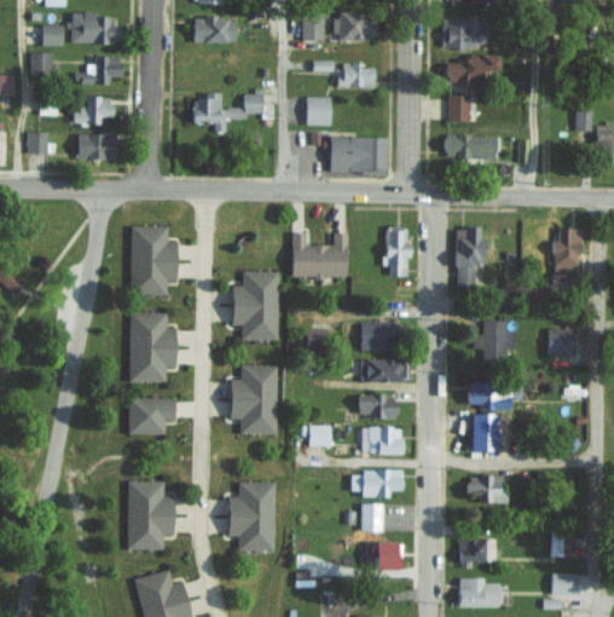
[(73,12),(73,44),(122,42),(122,26),(115,26),(115,16),(98,17),(98,12),(73,12)]
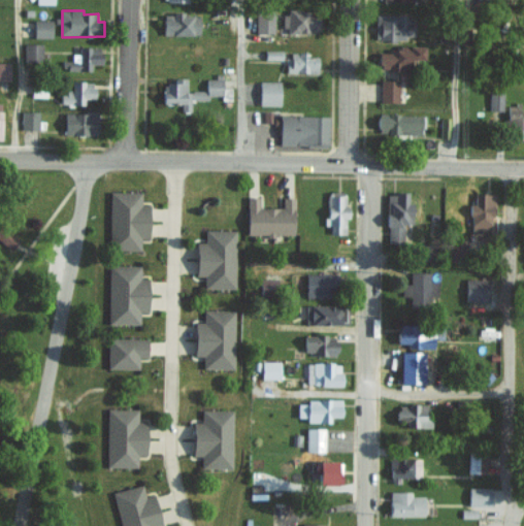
[(259,35),(277,34),(276,11),(258,11),(259,35)]
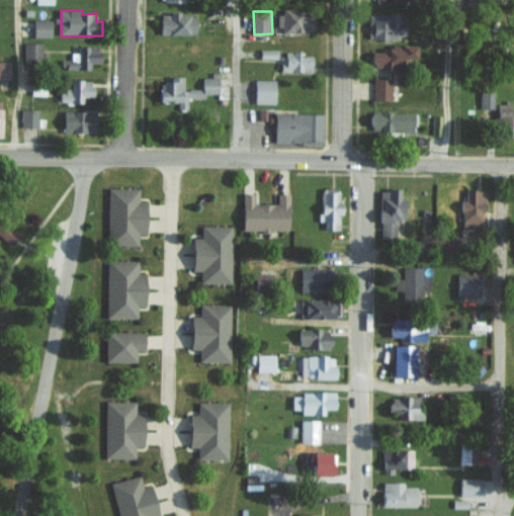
[(281,34),(316,33),(315,11),(281,12),(281,34)]
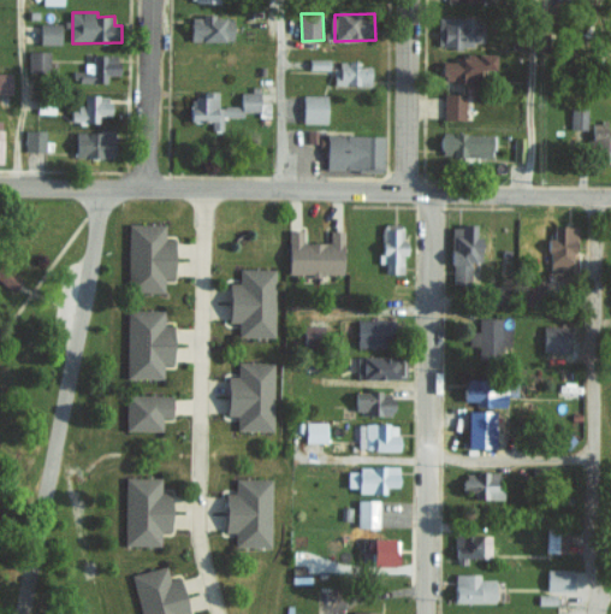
[(194,42),(236,43),(236,18),(194,18),(194,42)]
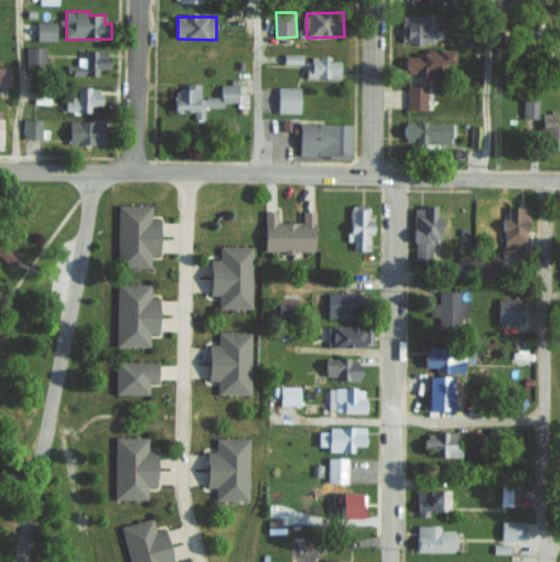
[(438,17),(405,17),(405,43),(447,44),(447,22),(438,22),(438,17)]
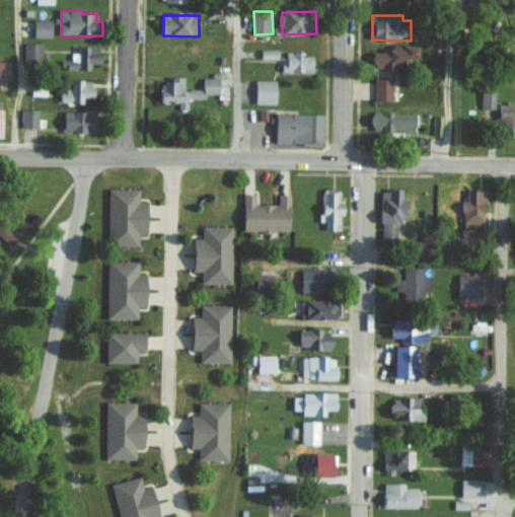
[(37,39),(54,39),(54,21),(37,20),(37,39)]
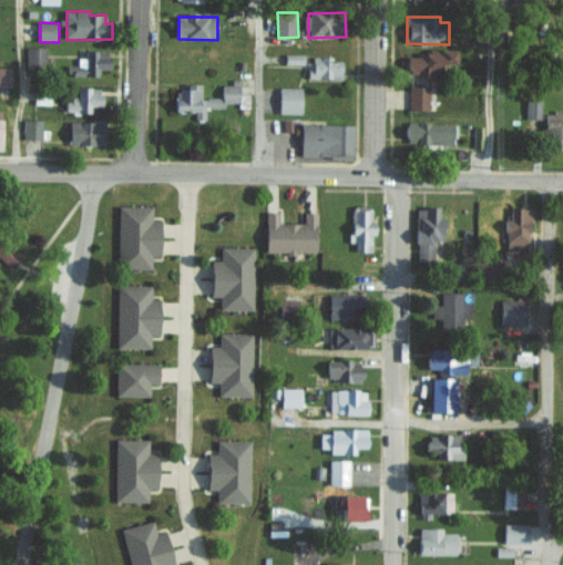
[(459,51),(421,51),(421,58),(411,58),(411,76),(444,76),(444,64),(459,64),(459,51)]
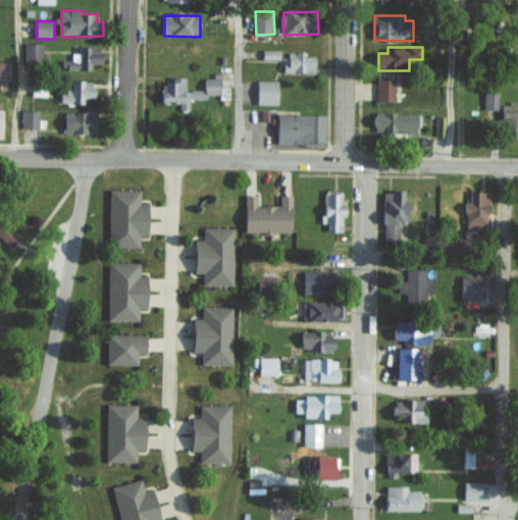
[(93,70),(93,65),(103,64),(103,48),(81,48),(81,54),(71,54),(71,71),(93,70)]
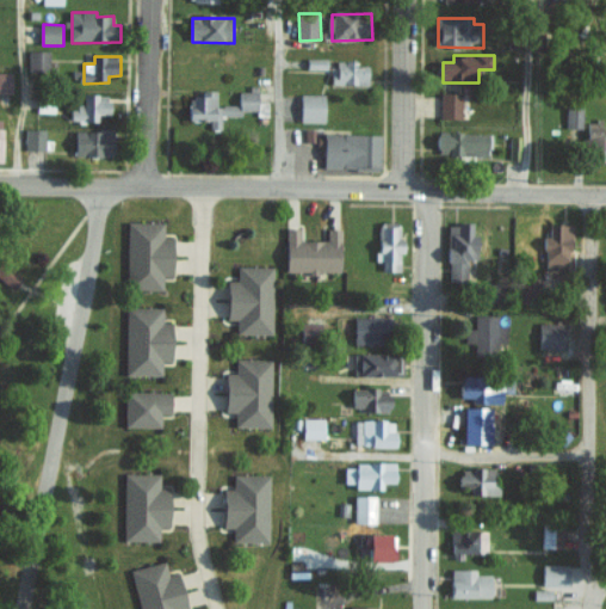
[(371,86),(371,67),(359,67),(359,65),(334,65),(334,86),(371,86)]
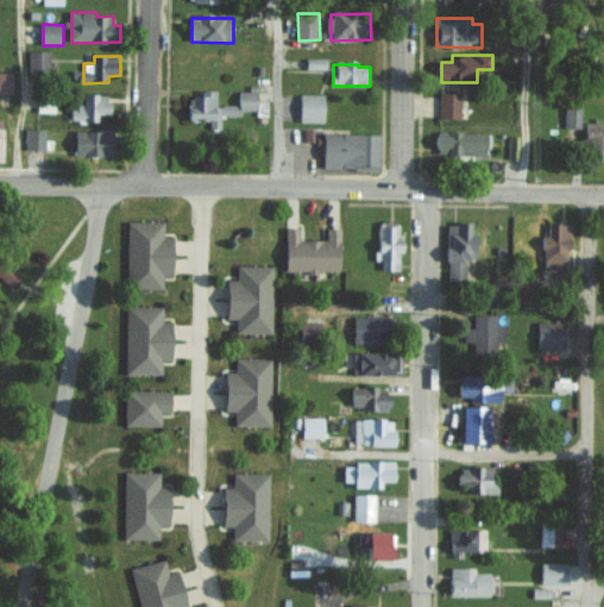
[(0,73),(0,94),(14,95),(13,74),(0,73)]
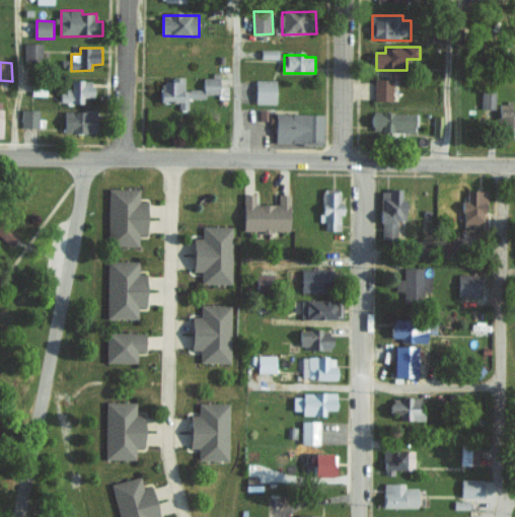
[(187,91),(186,77),(173,78),(173,83),(162,83),(163,102),(180,102),(181,111),(191,111),(191,98),(222,97),(221,79),(206,79),(206,90),(187,91)]
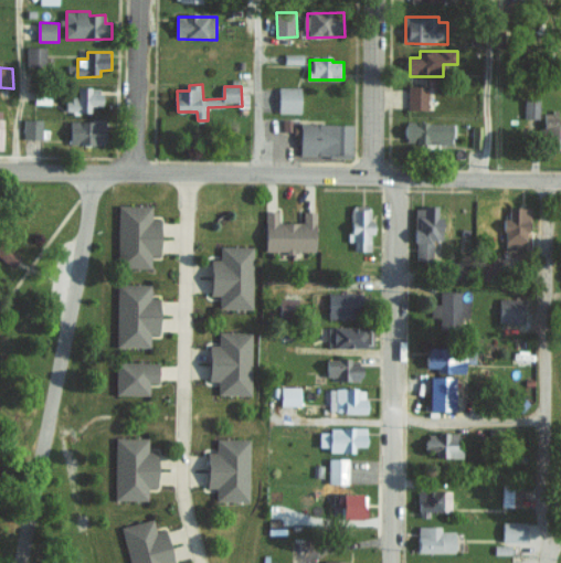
[(411,110),(430,110),(430,87),(411,87),(411,110)]
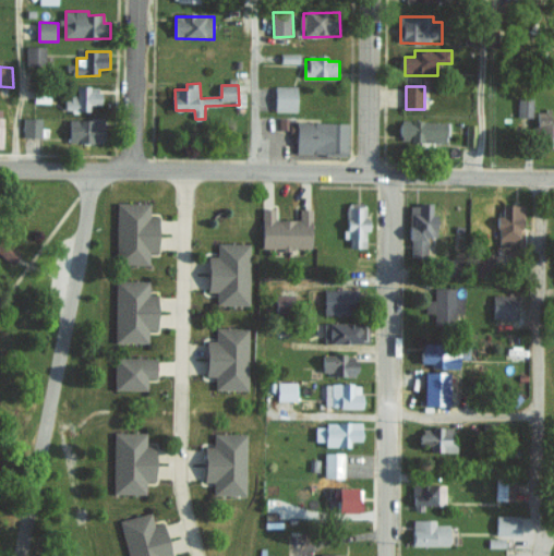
[(103,106),(103,88),(80,87),(79,98),(68,98),(67,110),(93,111),(93,106),(103,106)]
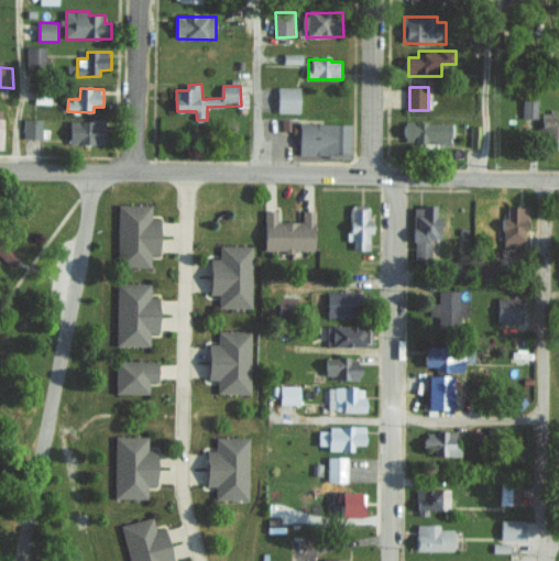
[(303,114),(303,88),(281,88),(280,114),(303,114)]
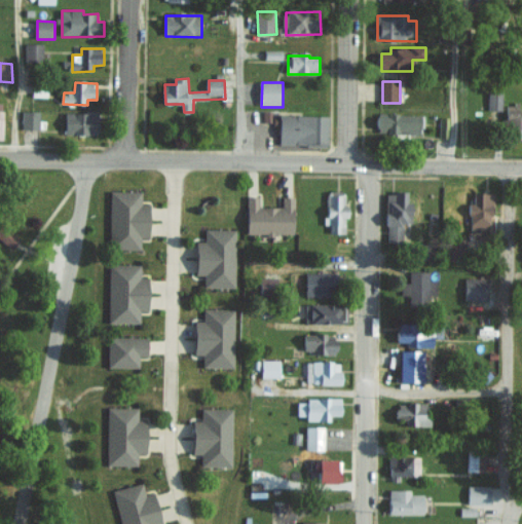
[(505,94),(490,94),(490,111),(504,111),(505,94)]
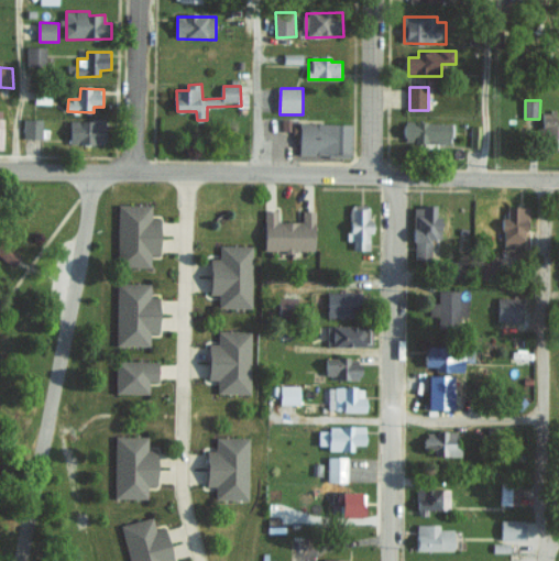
[(558,114),(545,116),(545,142),(558,142),(558,114)]
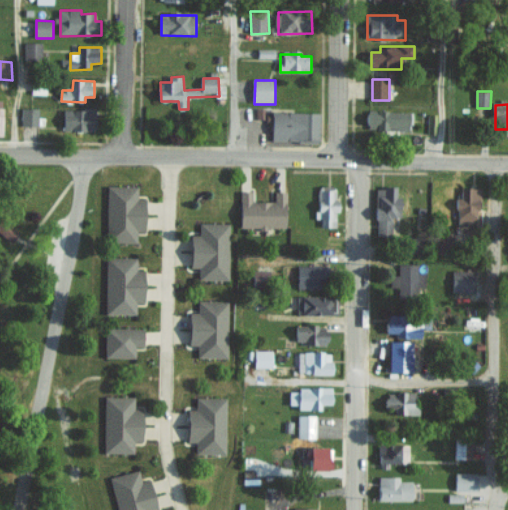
[(40,127),(40,109),(23,109),(23,127),(40,127)]
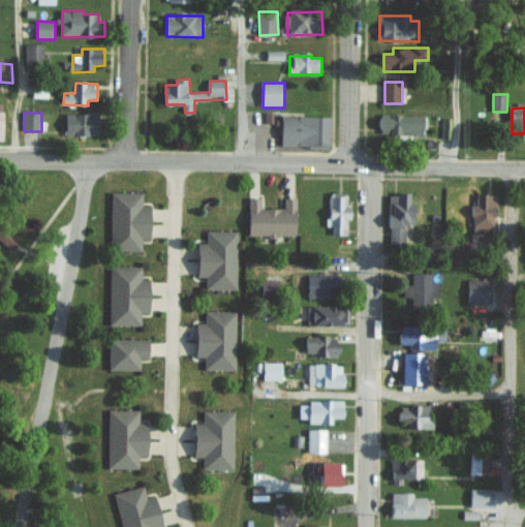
[(67,114),(67,136),(101,136),(100,113),(67,114)]
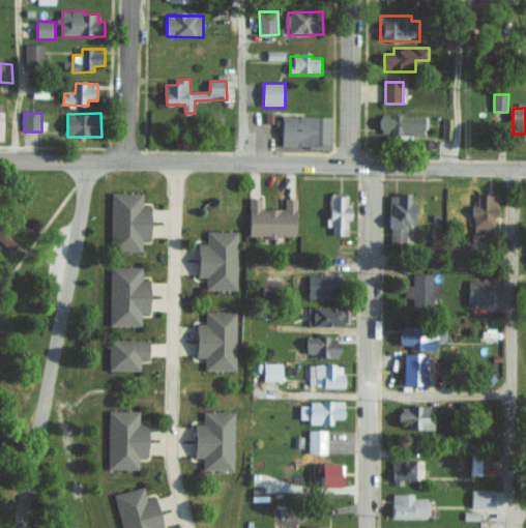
[(426,137),(425,116),(382,116),(382,137),(426,137)]
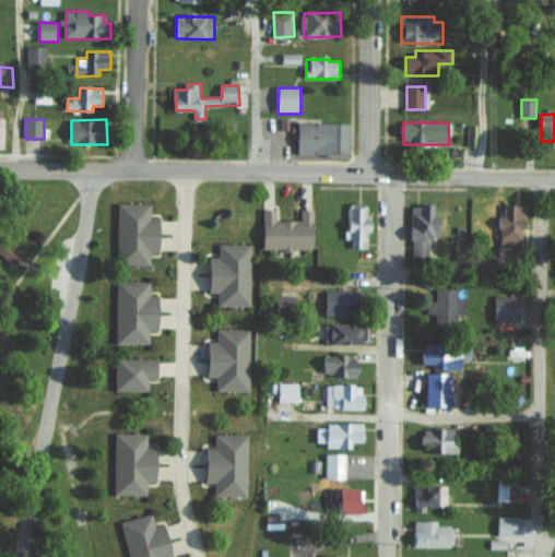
[(352,125),(299,123),(298,155),(351,157),(352,125)]
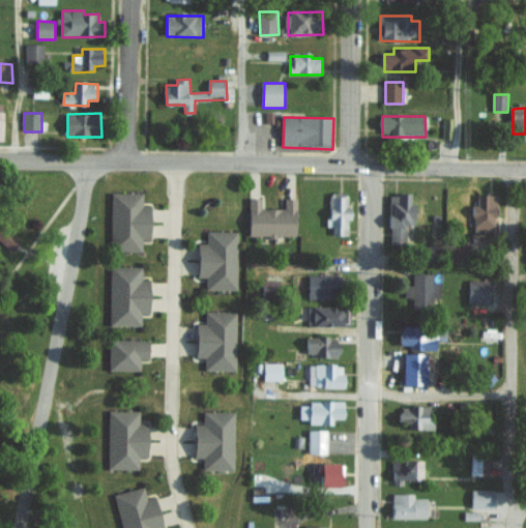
[(145,194),(113,194),(112,253),(144,253),(144,240),(152,241),(153,207),(145,206),(145,194)]
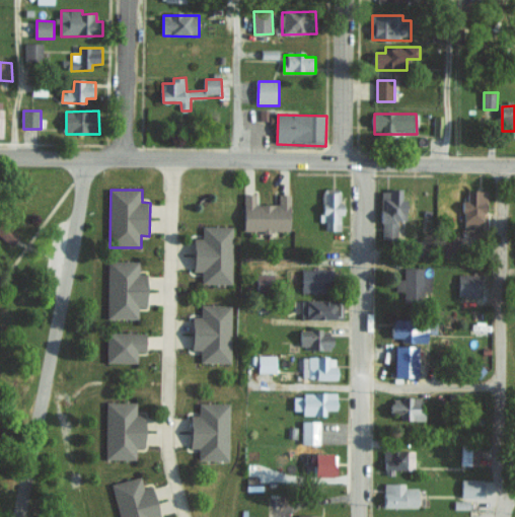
[(324,191),(323,223),(327,223),(327,231),(344,231),(344,204),(343,204),(343,191),(324,191)]
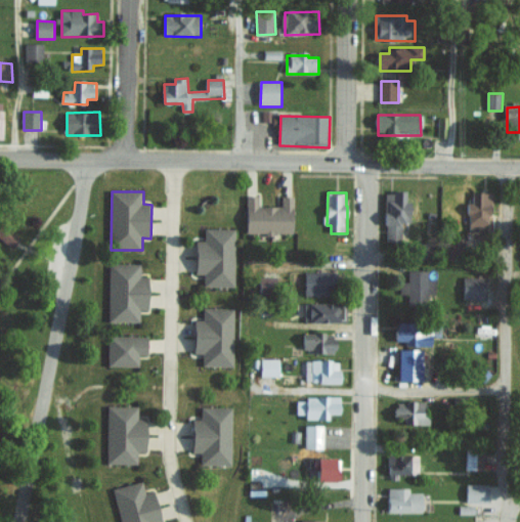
[(412,224),(412,203),(408,203),(408,192),(388,192),(386,241),(402,241),(402,223),(412,224)]
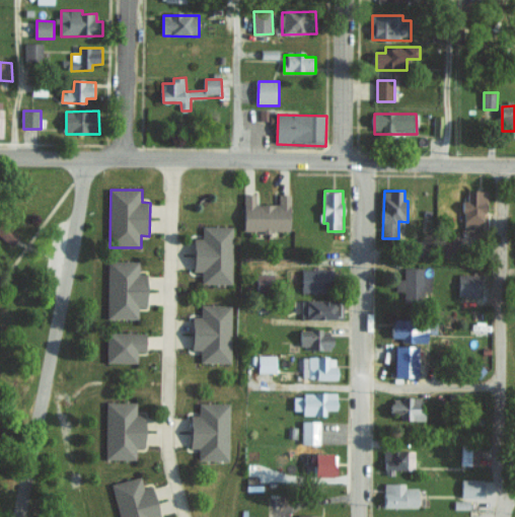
[(488,191),(469,192),(469,202),(465,202),(465,231),(489,231),(488,191)]
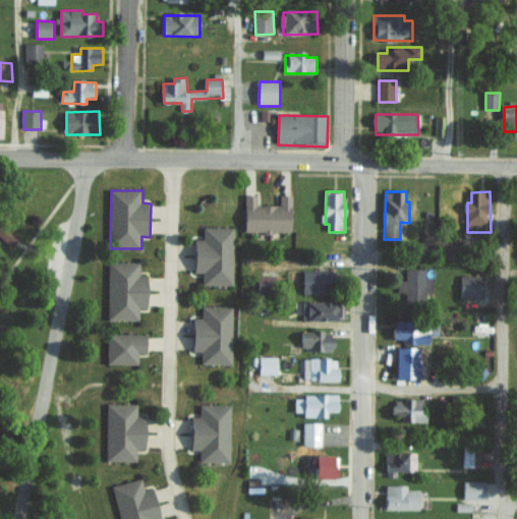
[(293,195),(282,195),(282,207),(259,207),(259,195),(247,195),(246,233),(293,233),(293,195)]
